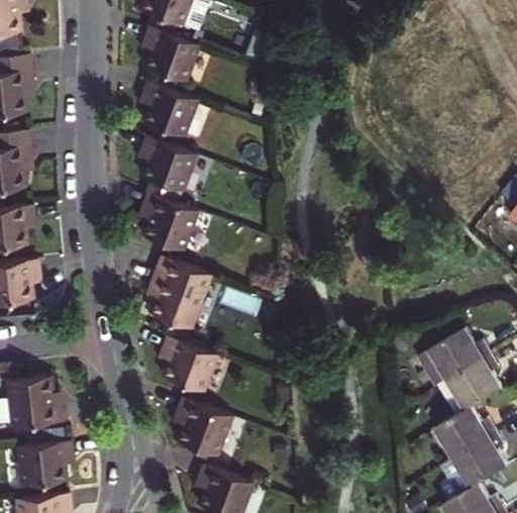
[(18,2),(27,1),(26,0),(0,0),(0,34),(21,32),(19,13),(18,2)]
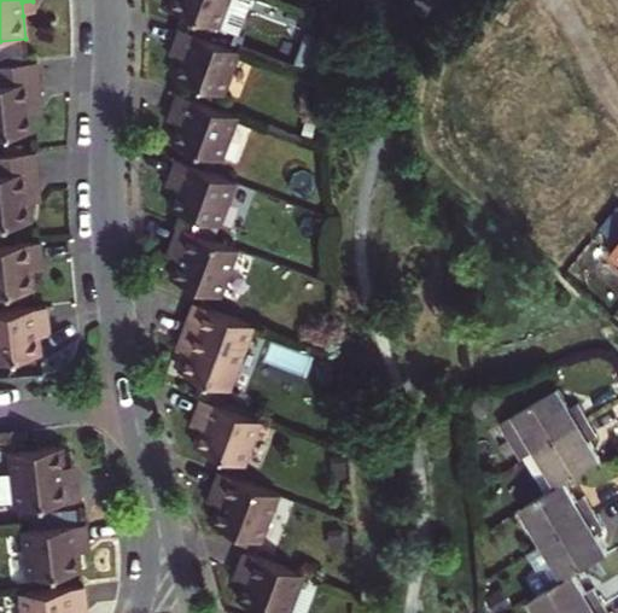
[(251,0),(173,0),(170,12),(237,38),(251,0)]
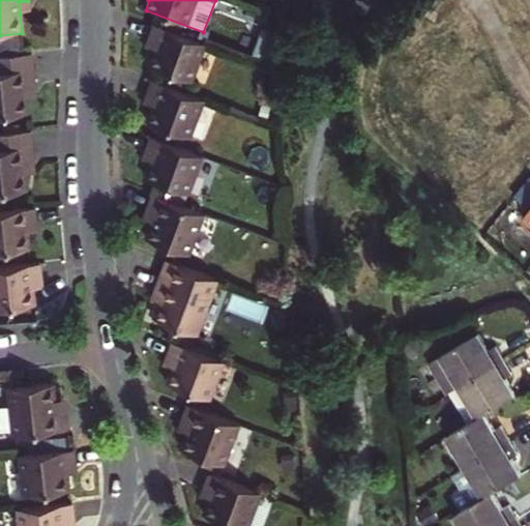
[(19,2),(20,13),(29,12),(28,7),(28,1),(19,2)]
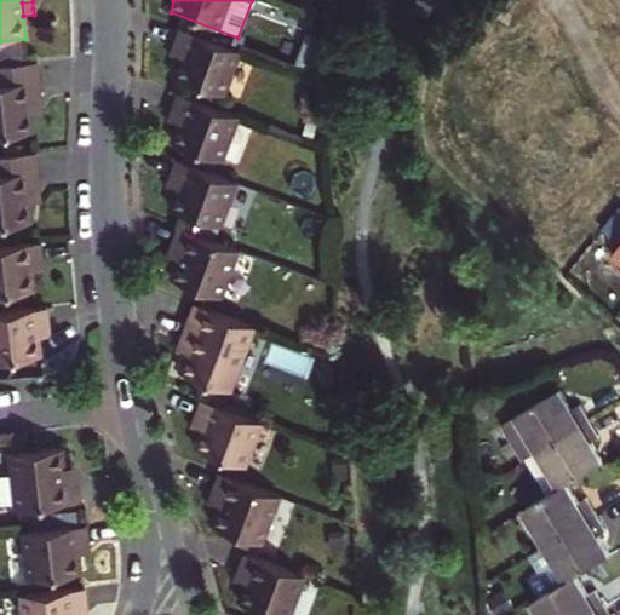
[(174,80),(224,98),(241,55),(181,32),(174,50),(179,51),(177,59),(182,61),(174,80)]
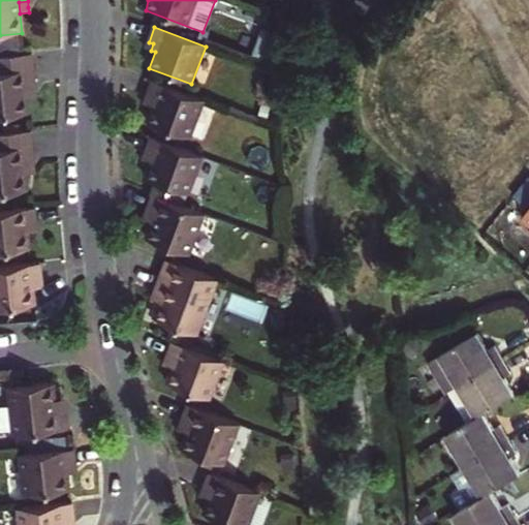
[(29,88),(34,88),(31,55),(0,58),(0,118),(28,115),(26,98),(31,98),(29,88)]
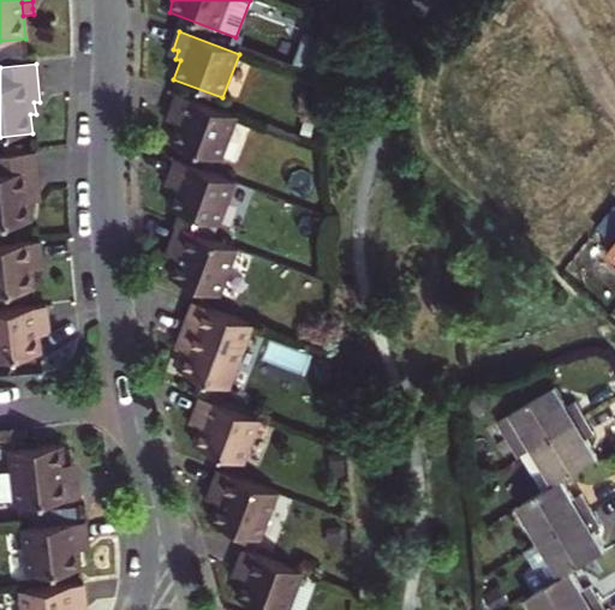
[(220,163),(237,119),(178,97),(171,114),(177,117),(173,124),(178,126),(172,144),(190,151),(186,161),(203,168),(207,159),(214,161),(220,163)]
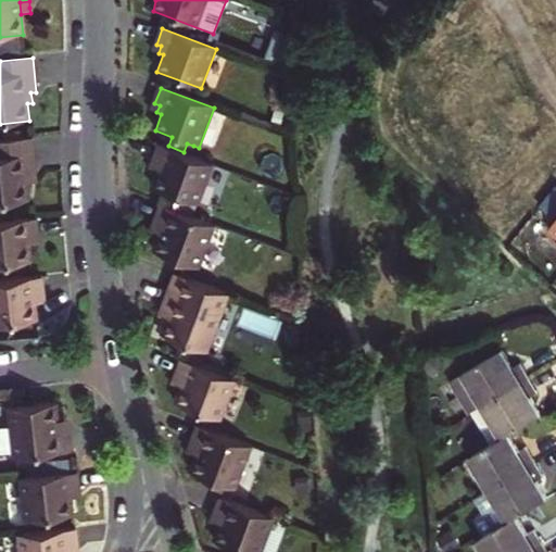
[(35,173),(30,140),(0,142),(0,205),(28,202),(26,185),(30,185),(29,174),(35,173)]
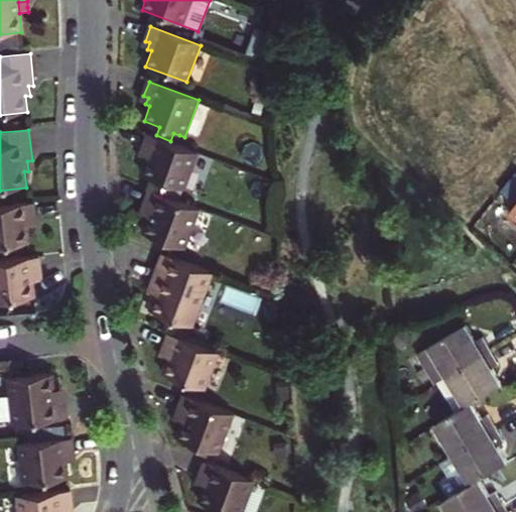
[(170,141),(176,143),(179,135),(173,133),(170,141)]
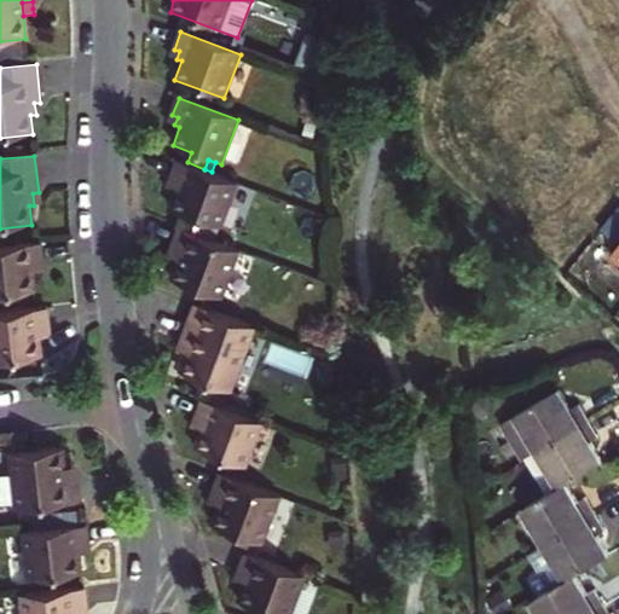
[(220,230),(236,186),(177,163),(169,180),(175,183),(172,191),(177,192),(169,210),(220,230)]
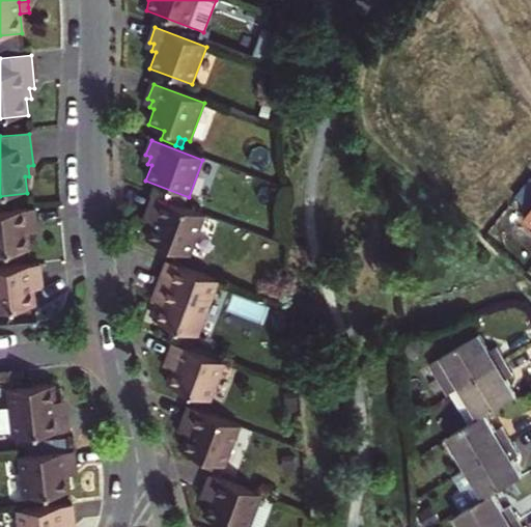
[(530,225),(530,185),(518,202),(530,213),(530,220),(528,224),(530,225)]
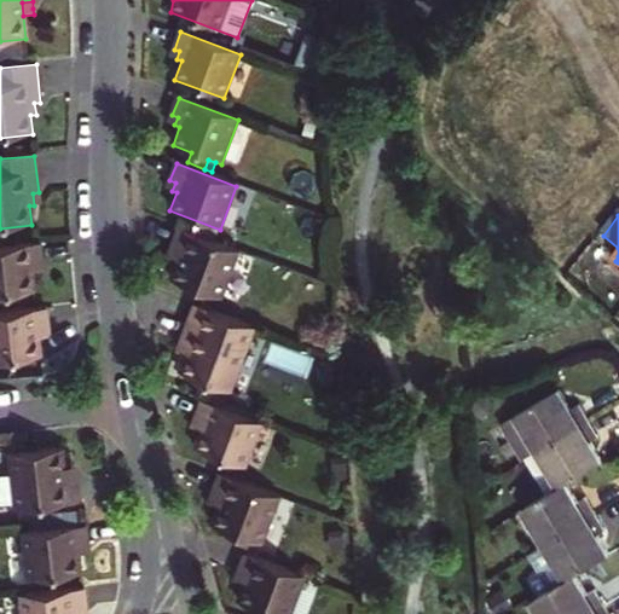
[(172,282),(220,301),(238,253),(179,231),(172,249),(177,250),(173,262),(178,264),(172,282)]
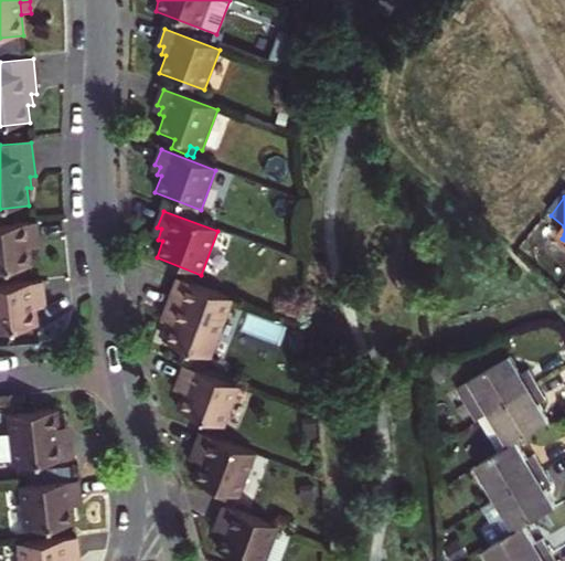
[(0,228),(0,271),(31,268),(29,250),(34,250),(33,242),(38,241),(36,224),(0,228)]
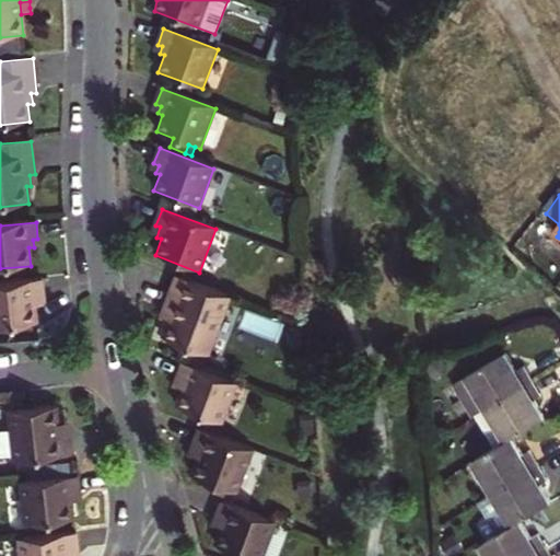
[(164,339),(209,356),(224,313),(211,309),(218,293),(176,278),(164,310),(170,312),(165,322),(170,324),(164,339)]
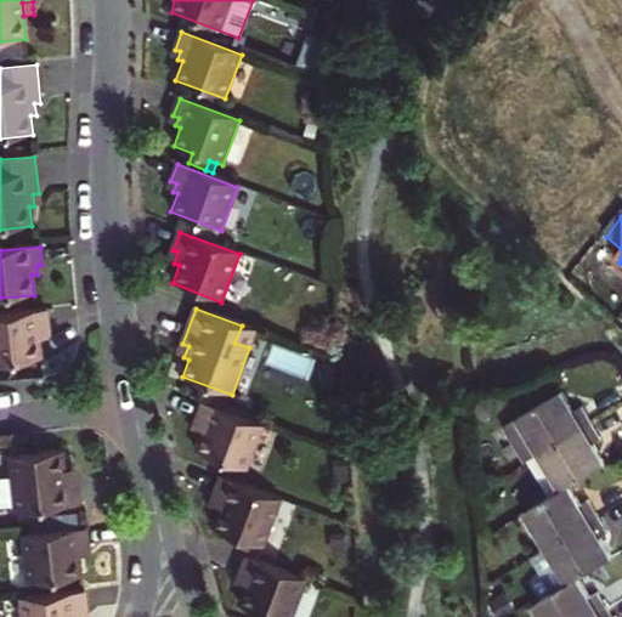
[(46,312),(0,316),(0,364),(41,360),(39,341),(45,340),(44,333),(49,332),(46,312)]
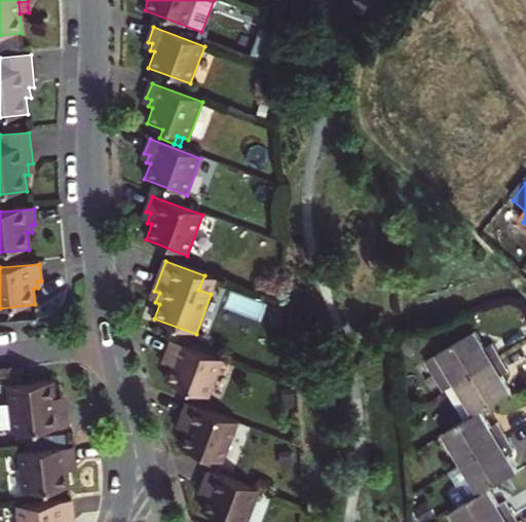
[(439,347),(448,342),(443,332),(433,337),(439,347)]
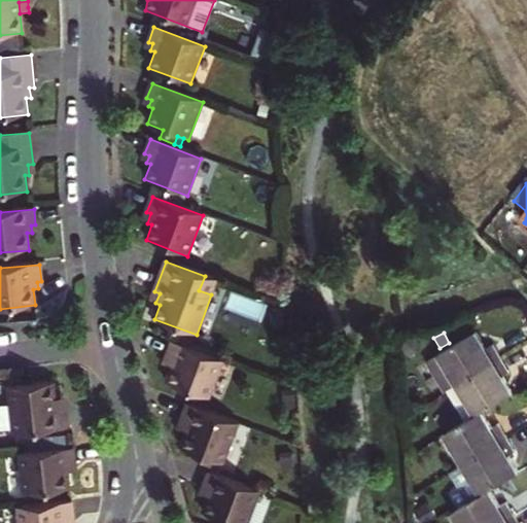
[(501,362),(493,348),(486,353),(482,345),(477,337),(442,357),(459,387),(501,362)]
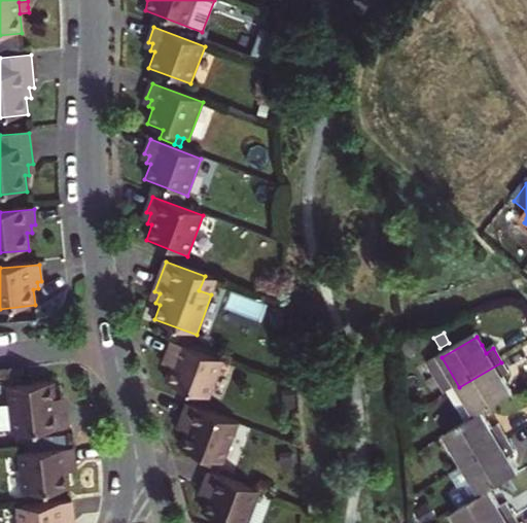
[(208,399),(222,362),(172,343),(166,358),(170,359),(168,367),(172,368),(166,384),(208,399)]
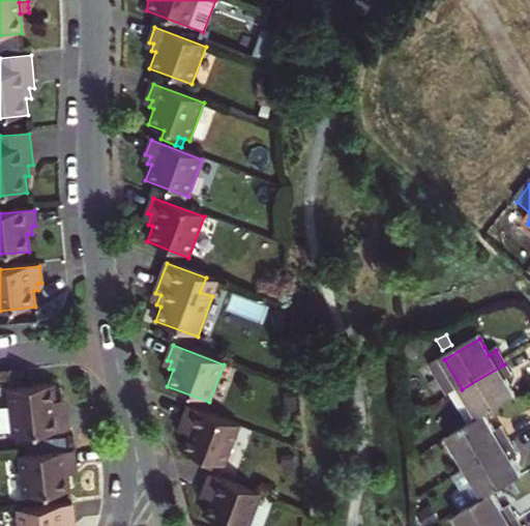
[(484,418),(516,399),(509,388),(505,382),(512,378),(504,364),(462,389),(480,420),(484,418)]
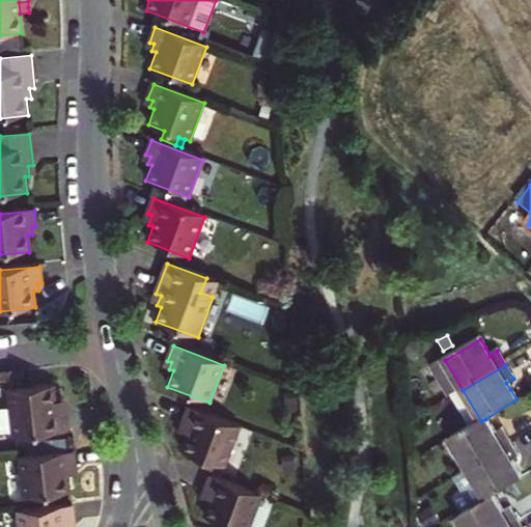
[(11,439),(65,433),(63,416),(55,417),(53,406),(52,387),(6,392),(11,439)]
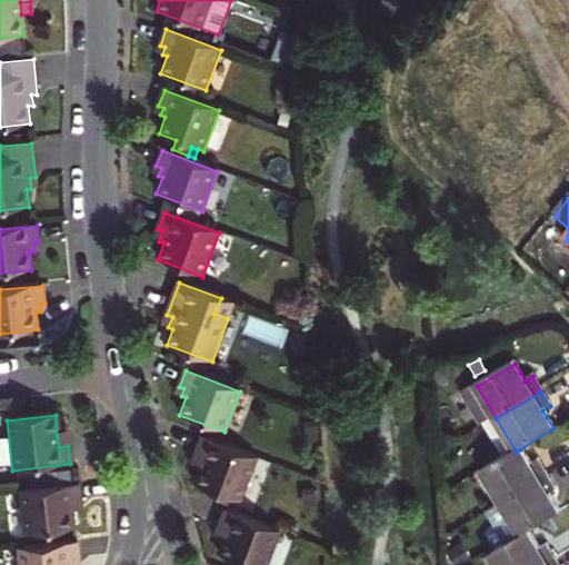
[(503,458),(516,452),(496,418),(483,425),(503,458)]
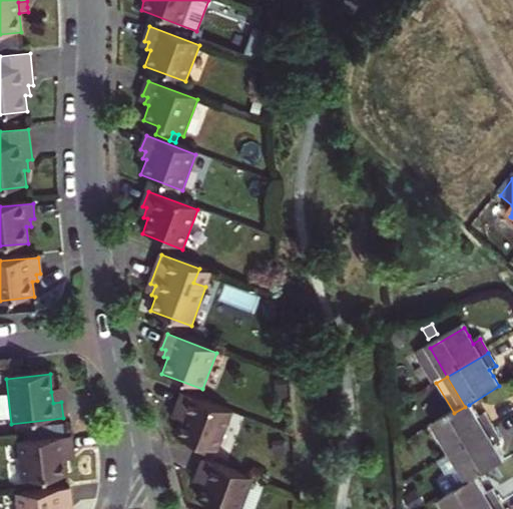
[(53,403),(61,402),(61,396),(60,390),(51,392),(53,403)]
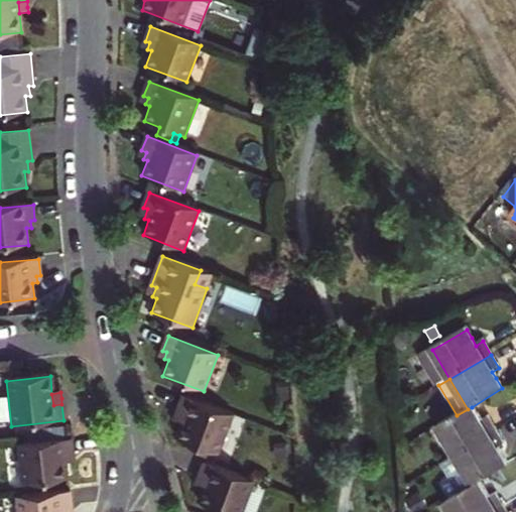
[(187,453),(207,460),(210,453),(218,455),(233,415),(183,397),(177,412),(181,414),(178,423),(182,424),(176,439),(186,443),(190,444),(187,453)]
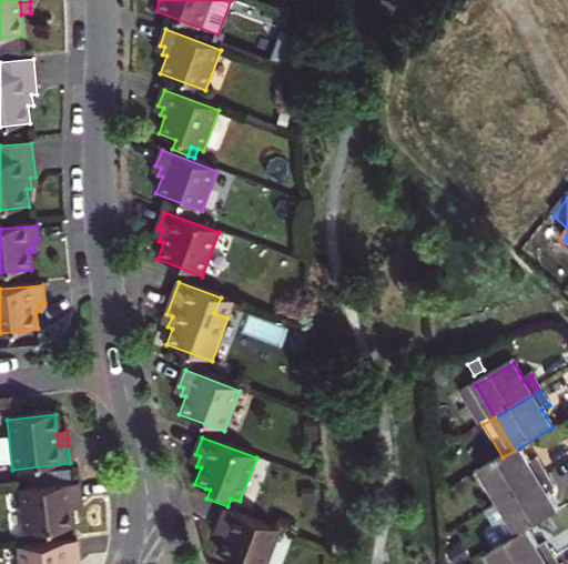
[(546,476),(537,461),(529,466),(527,461),(519,449),(515,451),(503,457),(482,471),(501,504),(546,476)]
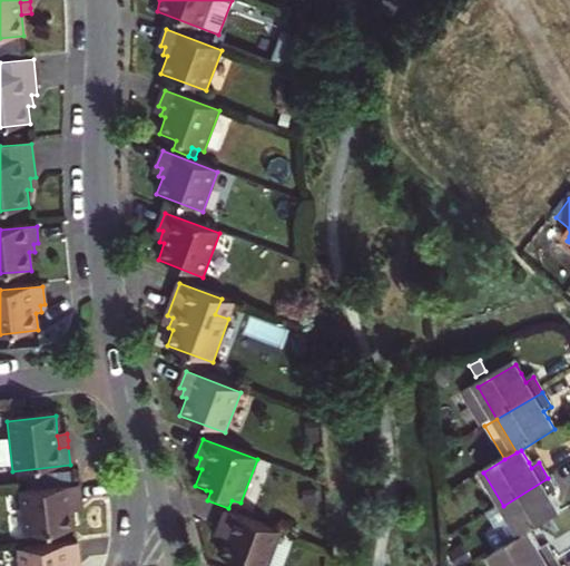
[(32,489),(52,487),(51,476),(31,478),(32,489)]
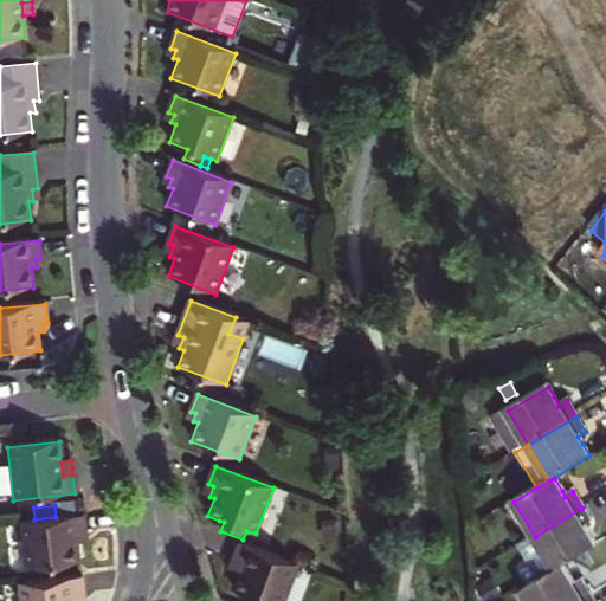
[(563,567),(595,548),(588,535),(585,528),(592,524),(582,508),(535,537),(555,572),(563,567)]
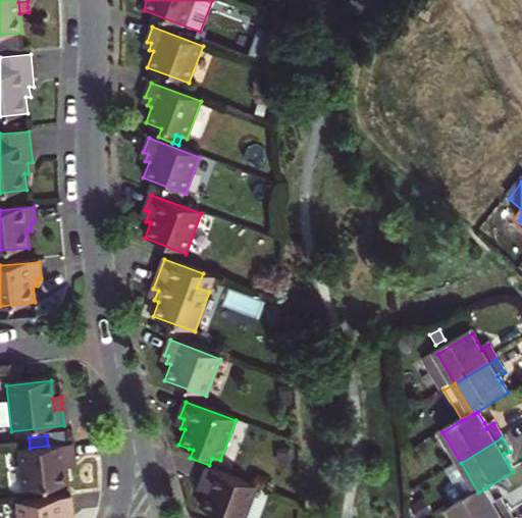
[(70,461),(74,461),(72,446),(19,451),(23,490),(68,485),(66,469),(71,468),(70,461)]
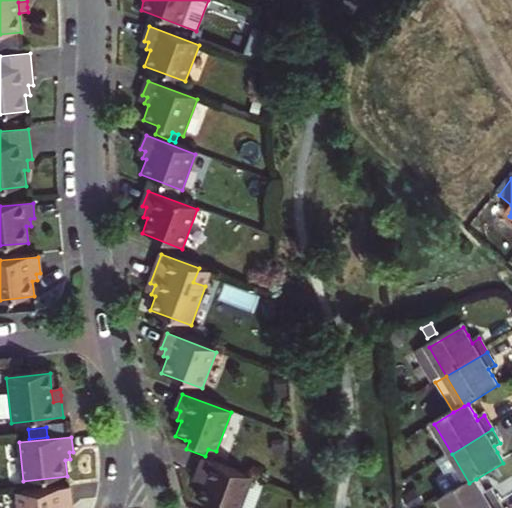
[(452,454),(438,461),(456,492),(469,483),(452,454)]
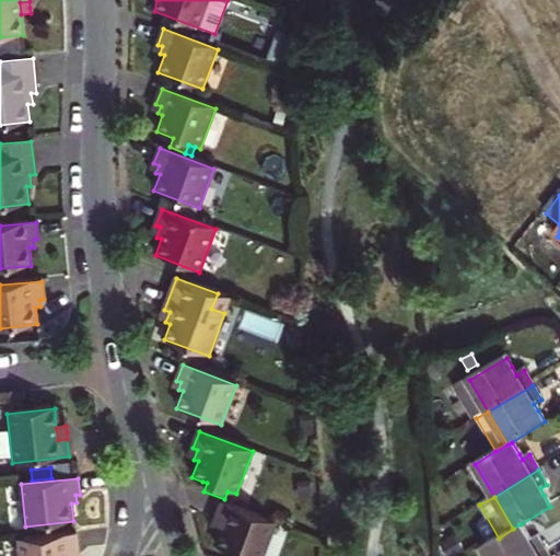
[(216,547),(237,555),(264,555),(276,524),(222,505),(216,520),(220,522),(218,529),(222,531),(216,547)]
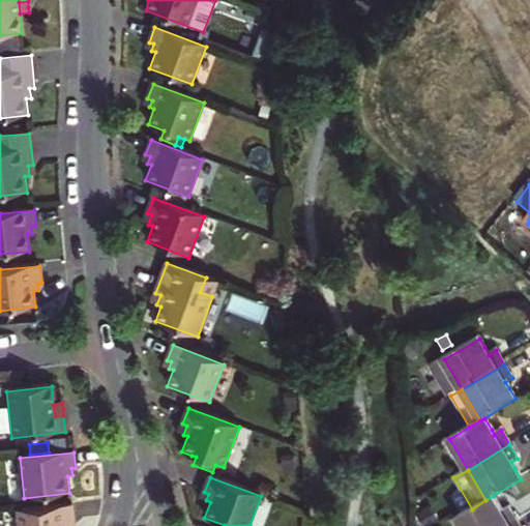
[(513,525),(518,523),(509,509),(503,514),(498,506),(493,496),(486,500),(472,509),(458,518),(462,525),(513,525)]
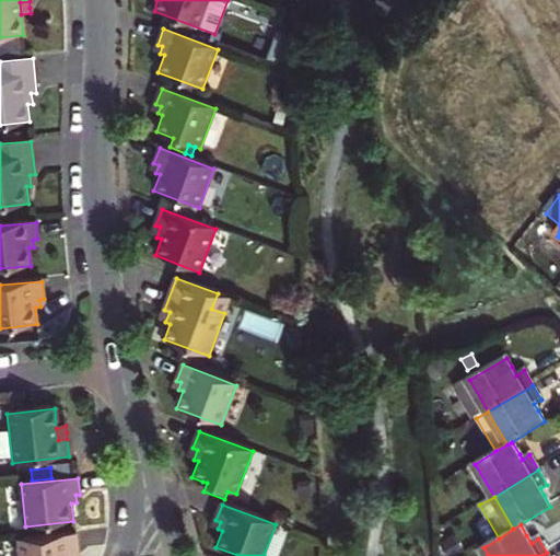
[(72,555),(72,553),(77,552),(74,535),(18,541),(19,555),(72,555)]
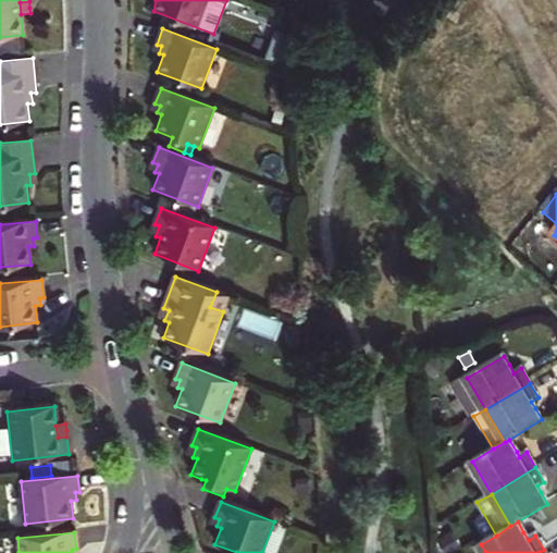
[(438,547),(442,552),(453,552),(446,541),(438,547)]
